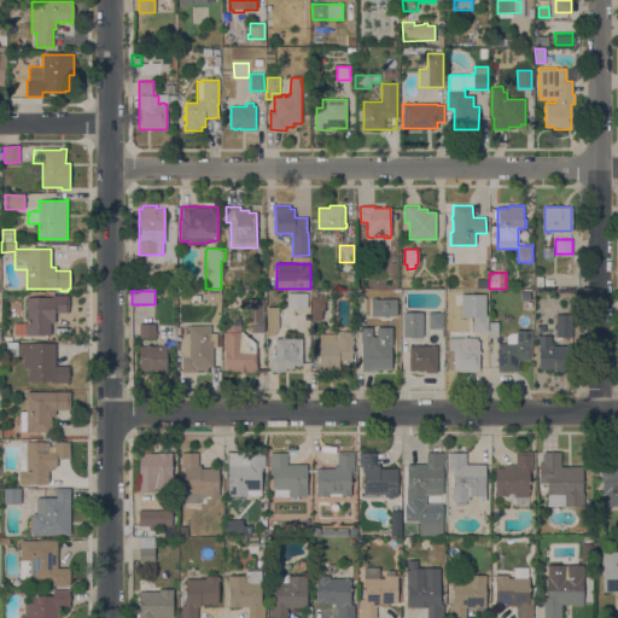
[(207,292),(221,292),(221,302),(219,302),(219,303),(207,303),(207,292)]
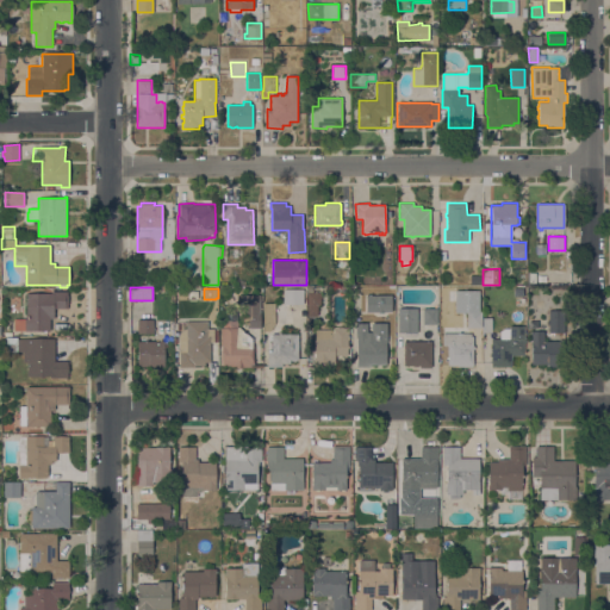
[(282,288),(304,288),(304,304),(284,304),(282,288)]
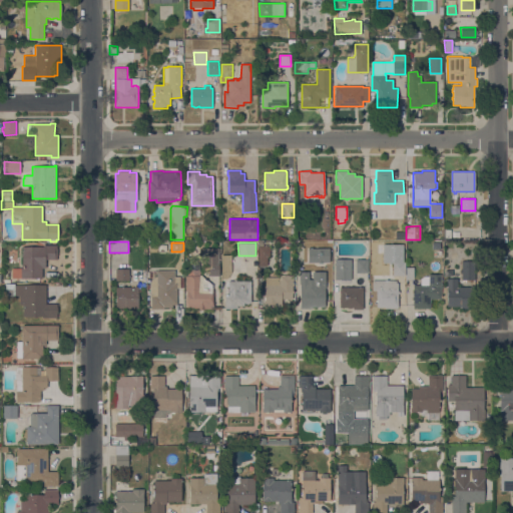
[(22,246),(43,246),(43,244),(56,244),(56,247),(57,247),(57,257),(56,257),(56,260),(45,260),(45,268),(42,268),(41,279),(12,278),(12,268),(22,268),(22,246)]
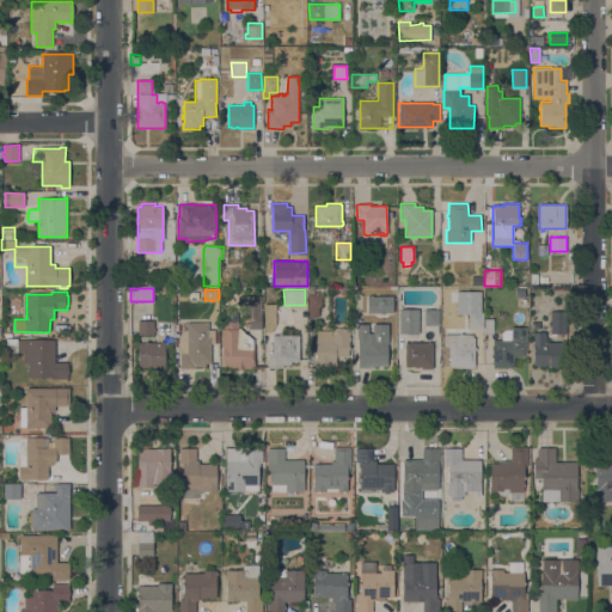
[(308,293),(322,293),(320,306),(318,306),(318,317),(308,317),(308,293)]
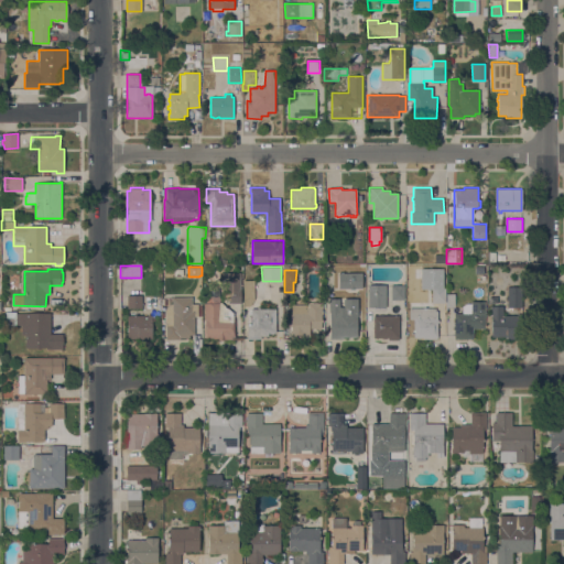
[(224,272),(240,272),(240,288),(241,288),(241,303),(228,303),(228,290),(224,290),(224,272)]
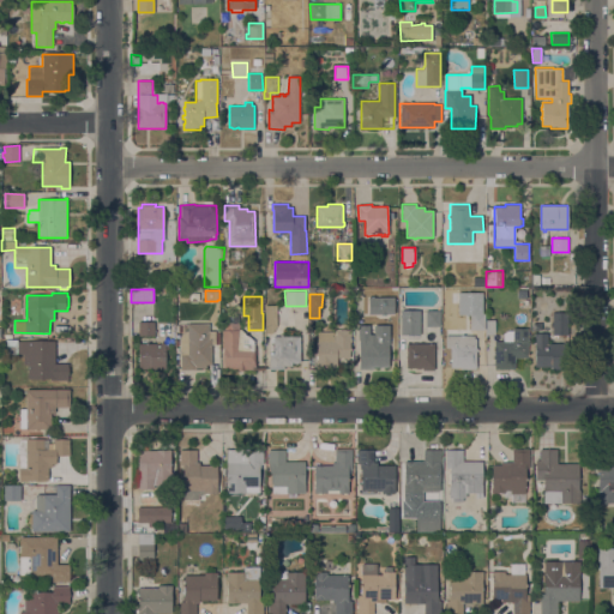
[(393,296),(395,313),(386,314),(381,314),(368,314),(368,298),(393,296)]
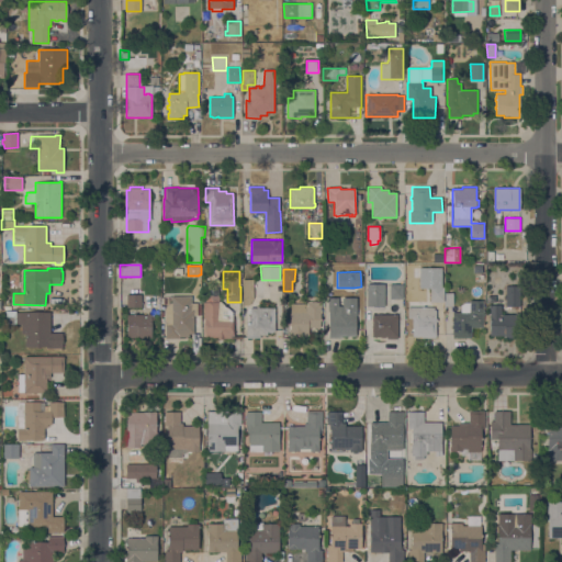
[(243,305),(242,279),(253,279),(254,299),(249,305),(243,305)]
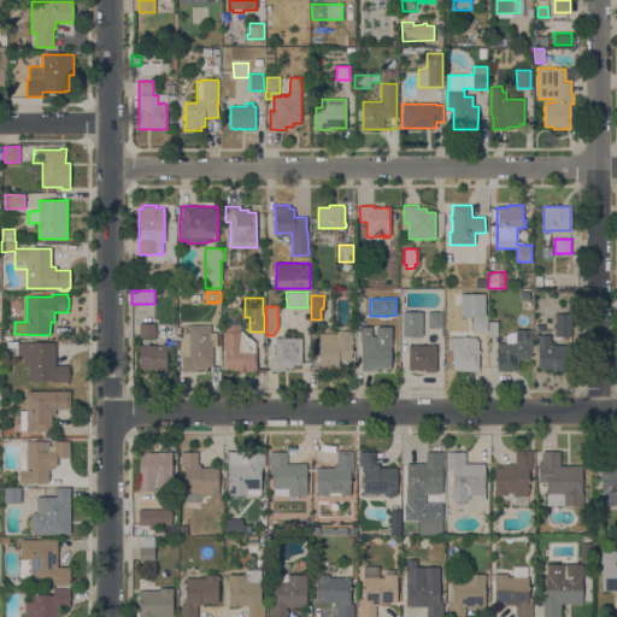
[(403,311),(422,312),(422,336),(403,336),(403,311)]
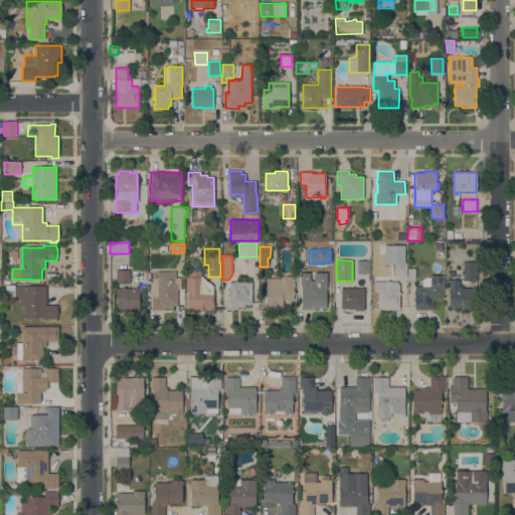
[(357,261),(369,261),(369,274),(356,274),(357,261)]
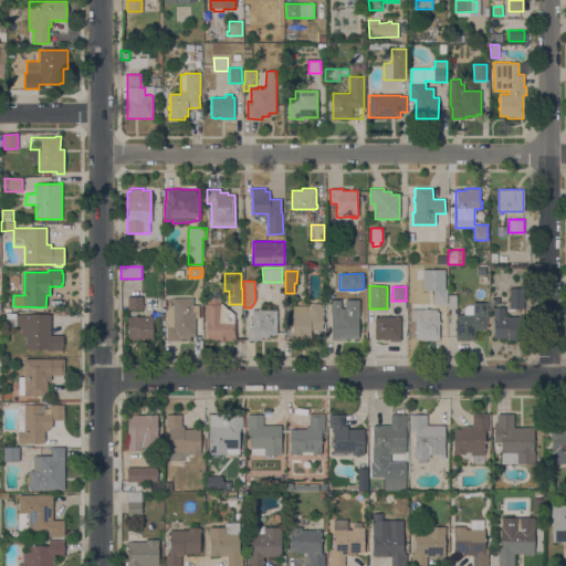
[(510,287),(524,287),(524,308),(510,308),(510,287)]
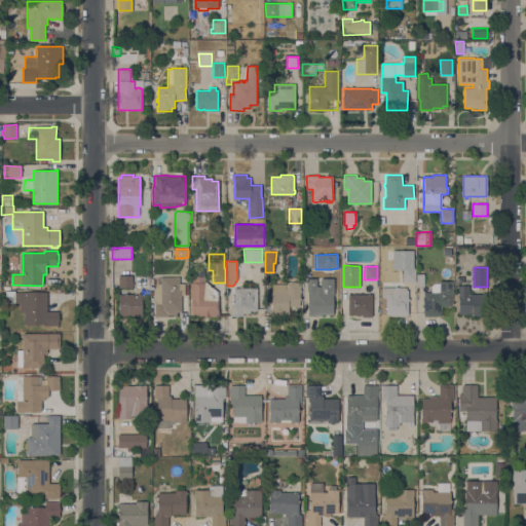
[(402,269),(415,268),(415,282),(403,283),(402,269)]
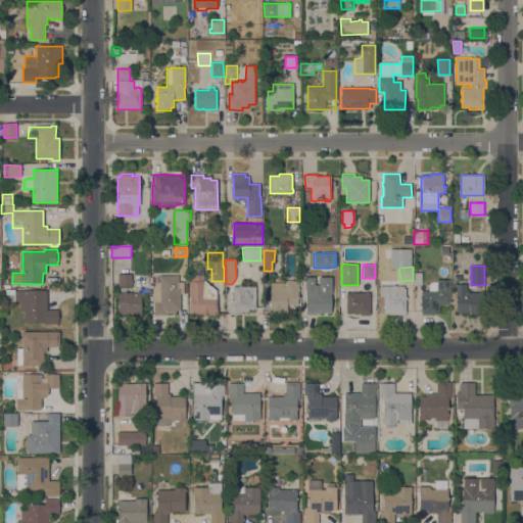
[(191,281),(191,275),(191,268),(204,268),(204,275),(203,275),(203,281),(204,280),(217,290),(217,295),(218,295),(218,315),(202,315),(202,314),(190,314),(190,296),(189,296),(189,281),(191,281)]
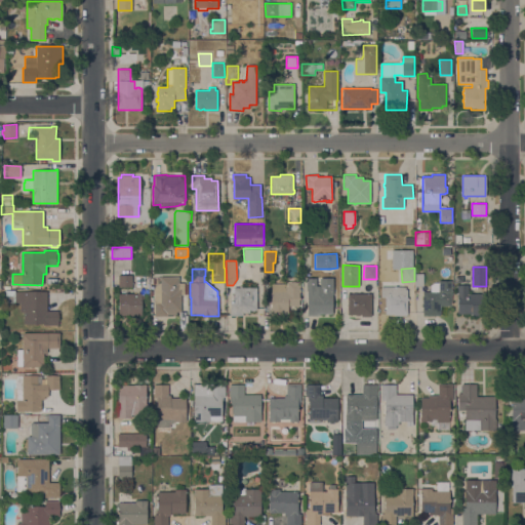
[(415,274),(422,274),(423,286),(415,286),(415,274)]
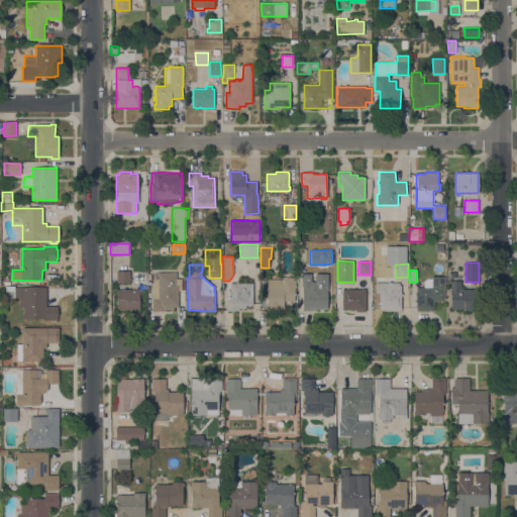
[(116,271),(129,271),(129,283),(116,283),(116,271)]
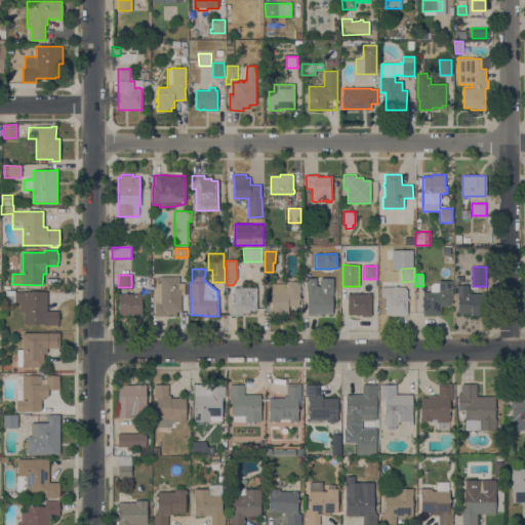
[(160,276),(178,276),(178,283),(184,283),(184,294),(180,294),(180,312),(177,312),(177,314),(167,314),(167,316),(154,316),(154,303),(153,303),(153,290),(154,287),(155,285),(158,283),(160,283),(160,276)]
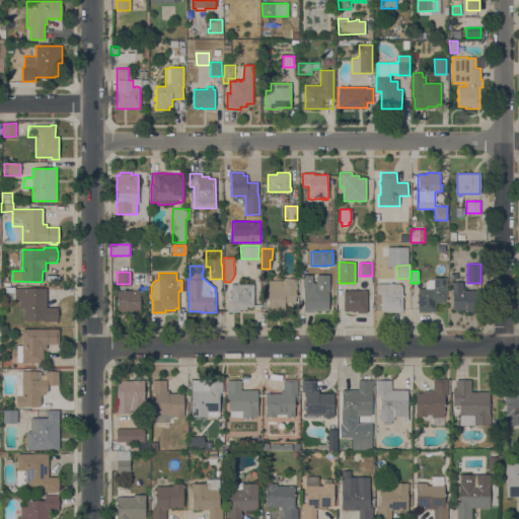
[(302,275),(312,275),(312,283),(316,283),(315,275),(328,275),(329,291),(328,291),(328,310),(315,310),(315,311),(303,312),(302,275)]
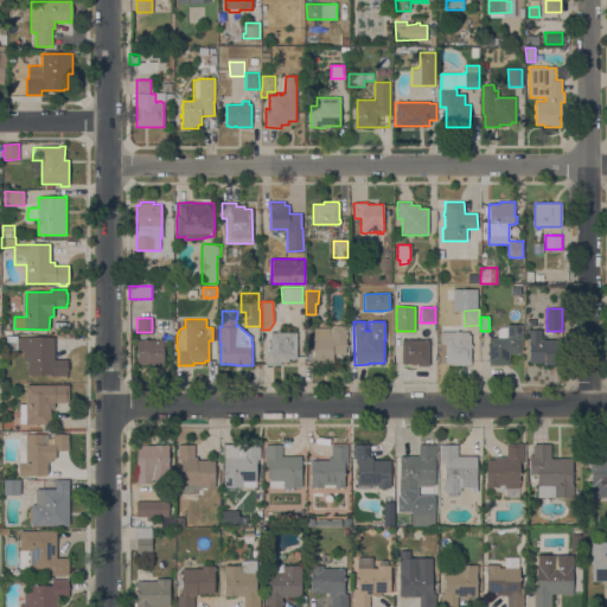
[(506,337),(506,325),(522,325),(522,353),(509,353),(509,365),(489,365),(489,355),(487,355),(487,351),(489,351),(489,337),(506,337)]
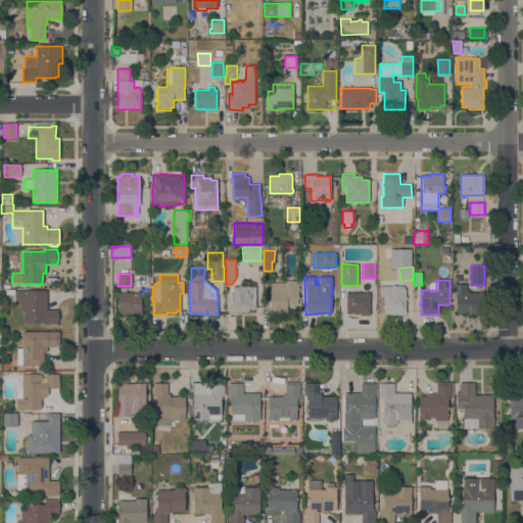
[(270,283),(285,282),(285,281),(298,281),(298,299),(297,299),(297,304),(286,304),(286,315),(270,315),(270,310),(270,283)]
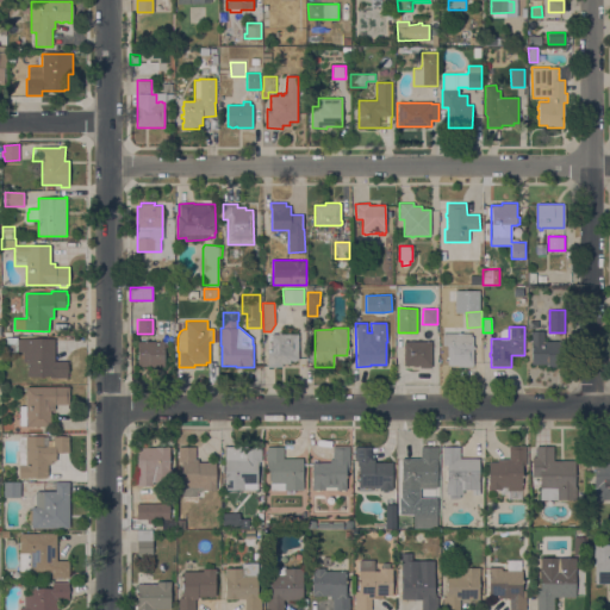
[(530,331),(545,331),(545,342),(567,342),(567,366),(547,367),(547,365),(531,365),(530,331)]
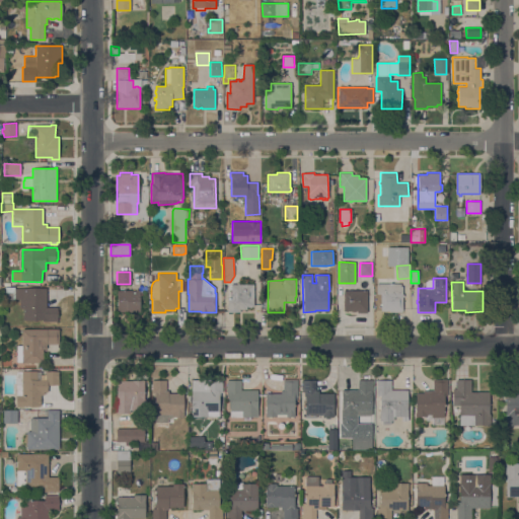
[(236,284),(236,283),(239,283),(239,284),(253,284),(253,306),(246,306),(246,309),(239,309),(239,312),(227,312),(227,299),(230,299),(230,284),(236,284)]
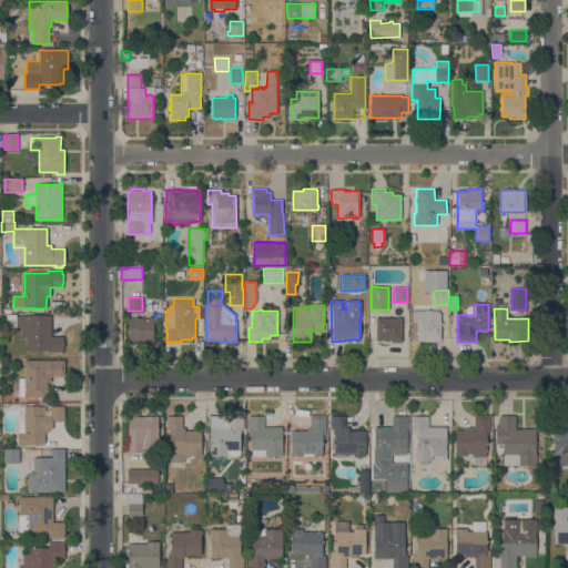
[(438,311),(438,313),(440,313),(440,342),(426,342),(426,340),(416,340),(417,322),(413,322),(413,310),(438,311)]
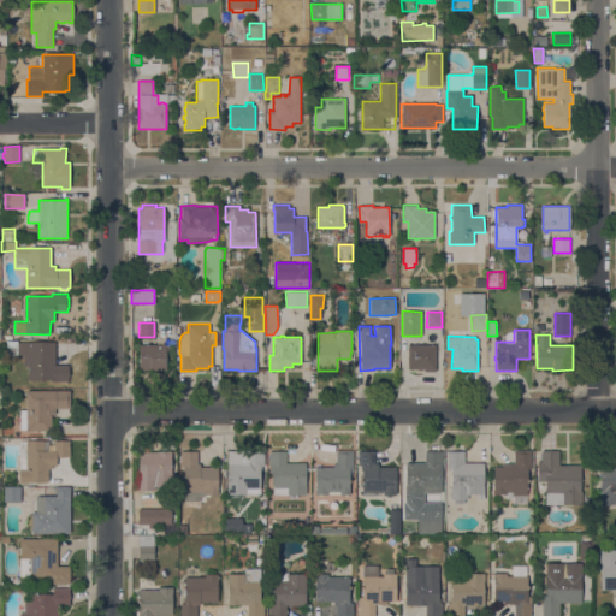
[(55,365),(67,365),(67,381),(52,381),(52,380),(27,379),(28,366),(23,366),(23,355),(5,355),(5,341),(17,341),(17,342),(55,342),(55,365)]
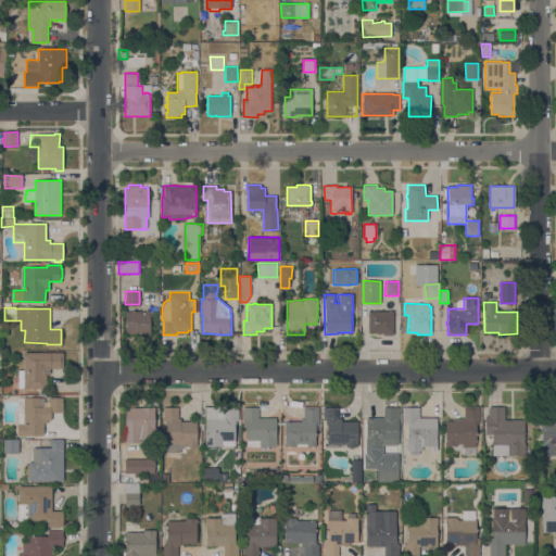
[(125,312),(144,311),(144,310),(148,310),(148,312),(152,312),(152,317),(150,317),(150,333),(126,333),(125,312)]
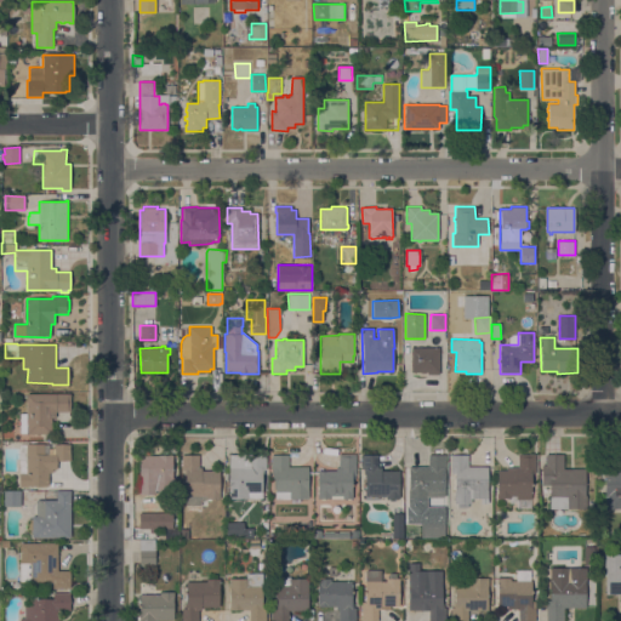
[(439,347),(439,375),(427,375),(427,372),(410,372),(411,347),(439,347)]
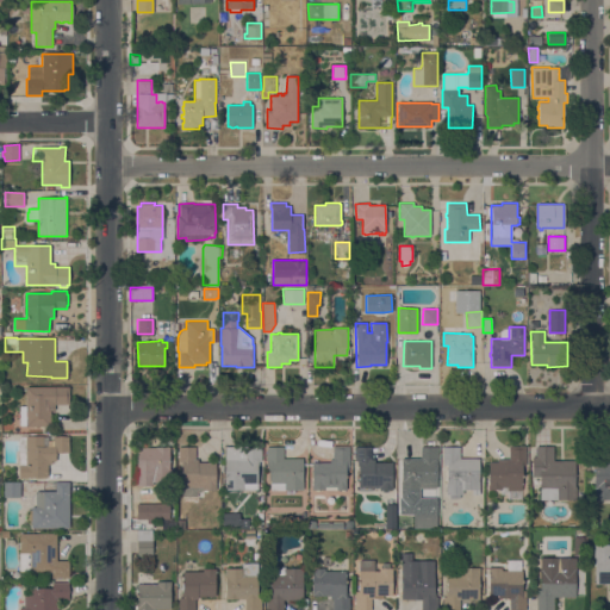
[(26,425),(19,425),(19,423),(13,423),(13,408),(19,408),(19,406),(25,406),(25,387),(69,386),(69,404),(55,404),(55,410),(50,410),(50,427),(26,427),(26,425)]
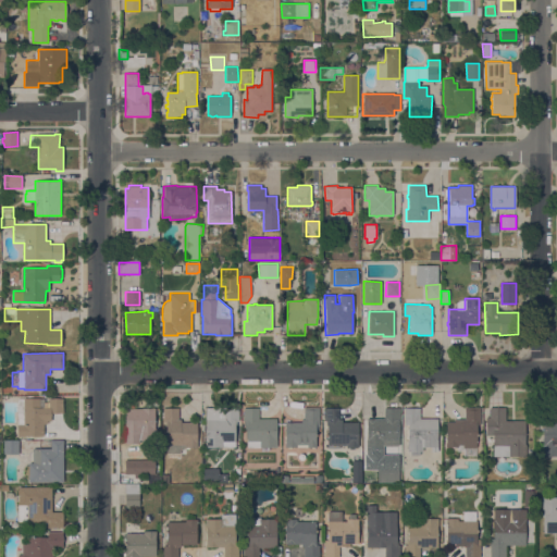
[(62,398),(62,413),(51,413),(51,421),(47,421),(47,424),(44,424),(44,436),(17,436),(17,398),(62,398)]
